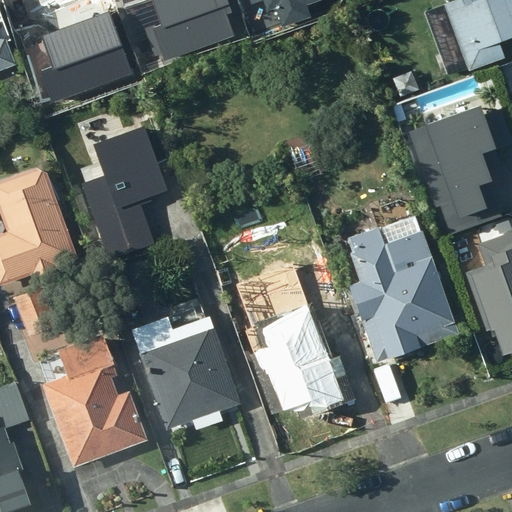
[(147,0),(158,27),(150,30),(162,62),(228,38),(221,18),(228,15),(222,0),(147,0)]
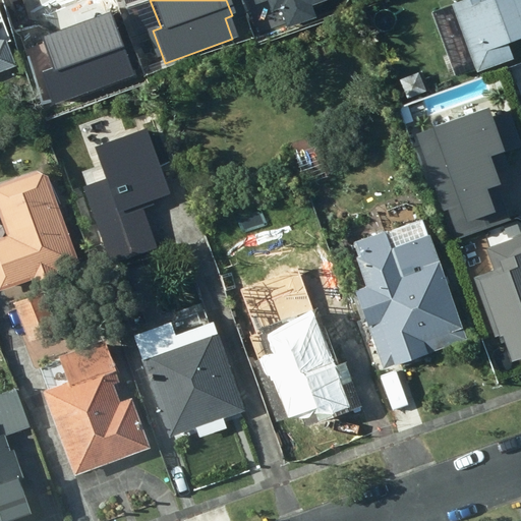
[(327,0),(265,0),(270,14),(278,11),(285,31),(314,20),(310,7),(328,1),(327,0)]
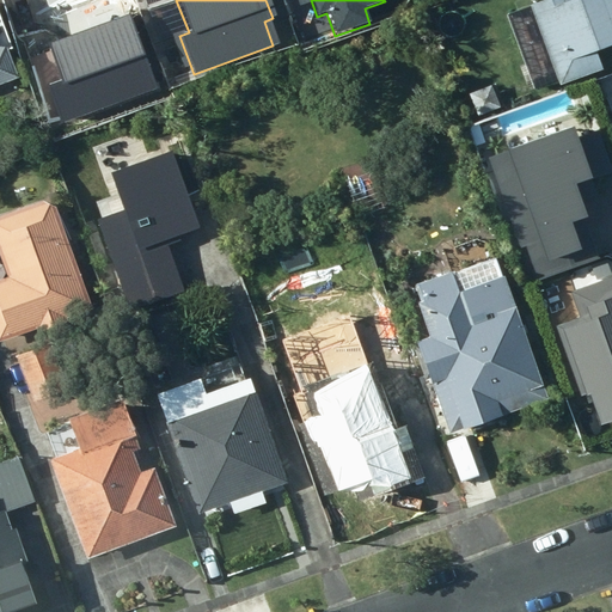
[(611,0),(542,0),(532,4),(561,85),(604,69),(598,50),(611,44),(611,0)]
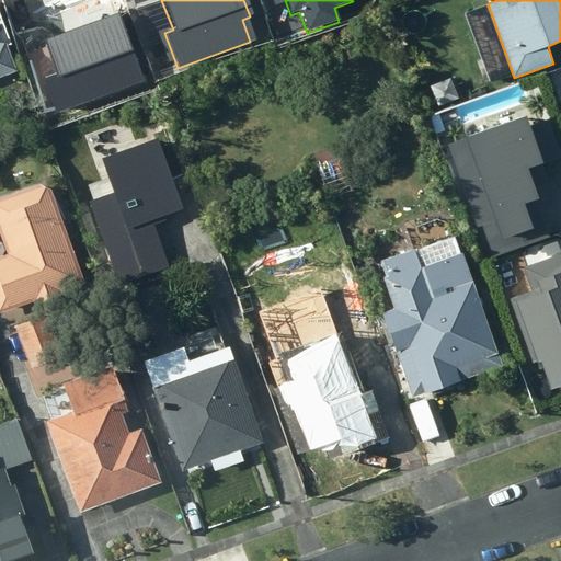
[(144,82),(118,12),(48,36),(61,71),(45,77),(58,113),(144,82)]
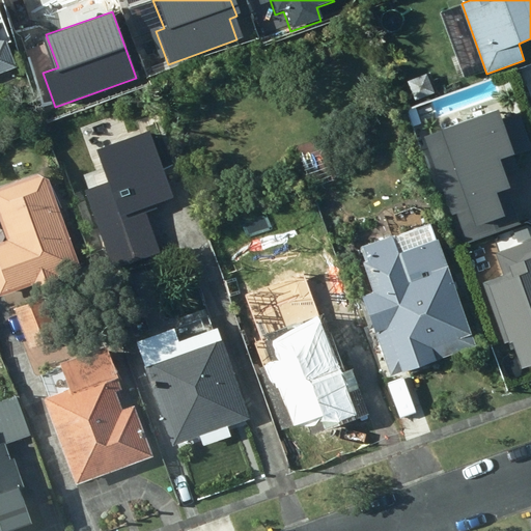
[(0,73),(17,67),(6,37),(0,38),(0,73)]
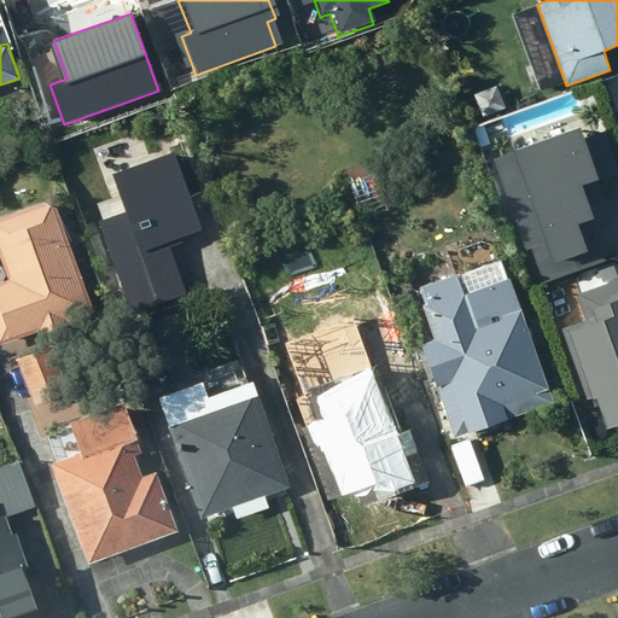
[(576,132),(511,153),(540,239),(525,245),(538,284),(600,262),(581,205),(599,199),(593,182),(614,175),(600,134),(578,141),(576,132)]
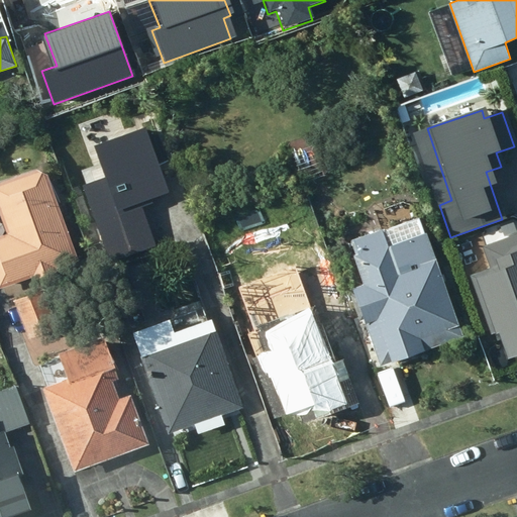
[(109,180),(88,187),(114,260),(151,245),(136,204),(149,199),(148,194),(164,189),(138,120),(125,125),(121,132),(124,137),(98,147),(109,180)]
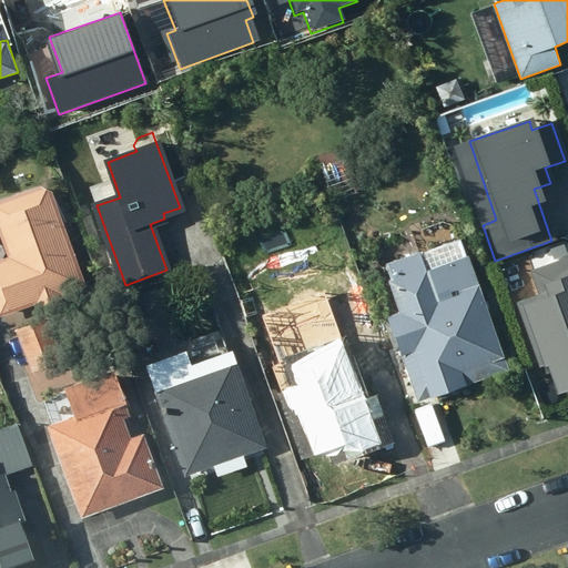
[(0,314),(37,304),(38,308),(63,300),(62,295),(84,287),(51,192),(40,185),(0,198),(0,314)]
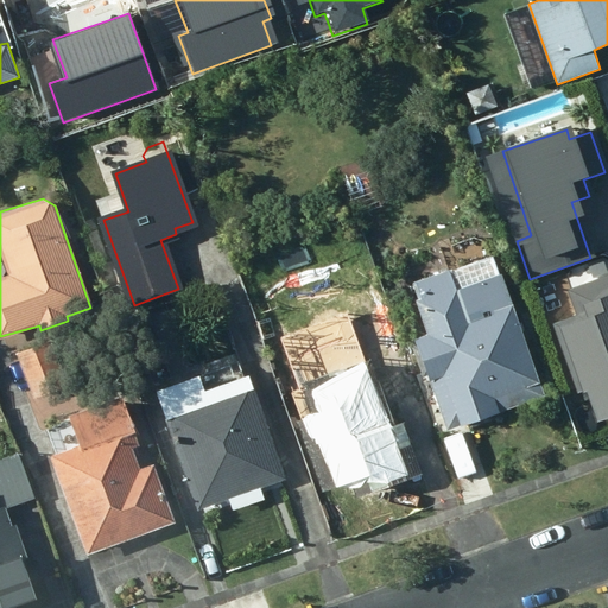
[(545,396),(495,254),(415,283),(420,299),(417,301),(429,334),(415,339),(417,347),(412,348),(423,377),(428,374),(448,430),(545,396)]
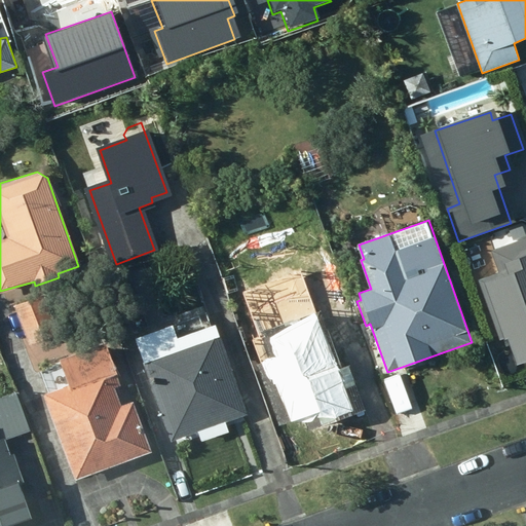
[(495,278),(480,285),(511,366),(525,360),(525,236),(486,252),(495,278)]
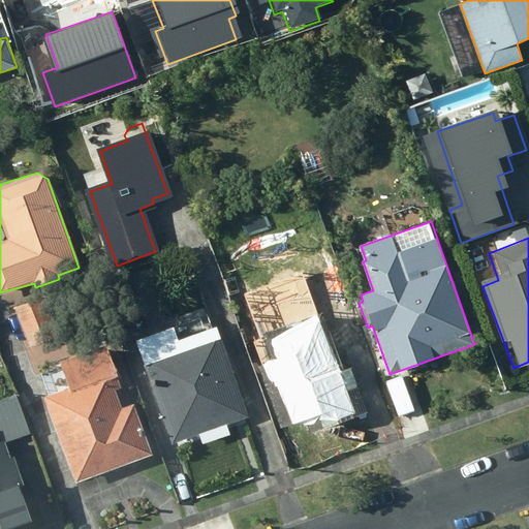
[(364,340),(327,240),(240,272),(249,297),(238,301),(251,338),(297,322),(301,336),(333,323),(342,348),(364,340)]
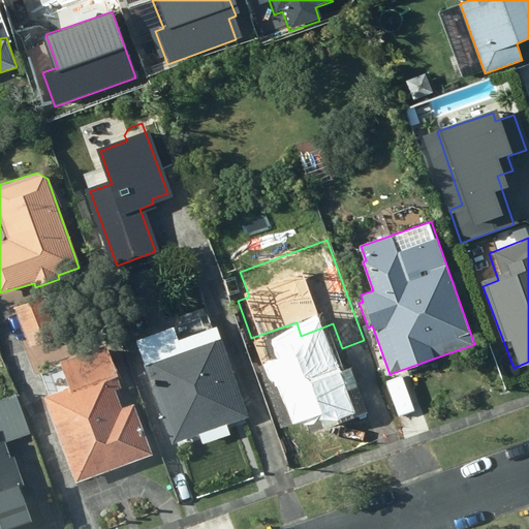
[(66,330),(52,289),(18,303),(32,343),(66,330)]
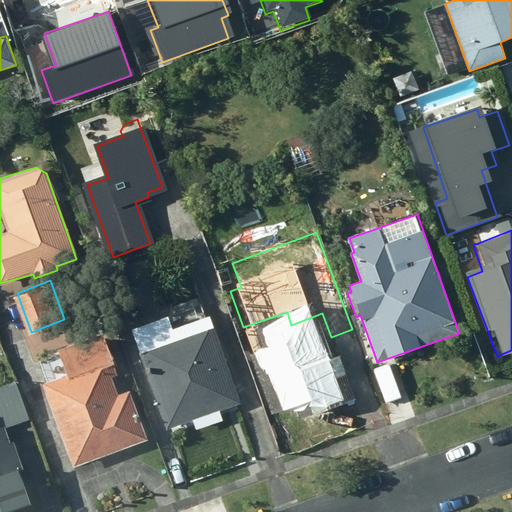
[(194,306),(132,329),(167,429),(192,420),(195,429),(216,422),(213,413),(241,403),(210,316),(199,320),(194,306)]
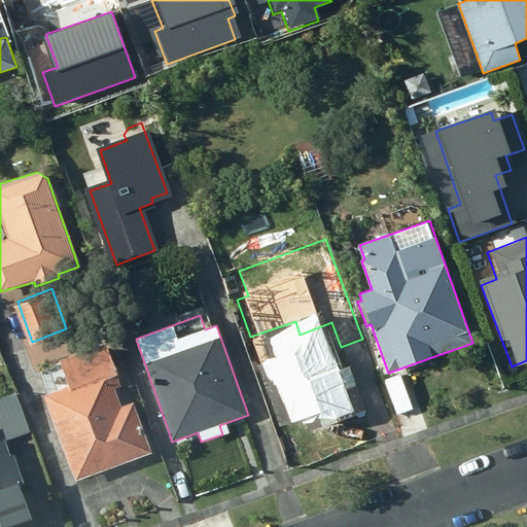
[(48,394),(44,396),(76,482),(152,454),(134,403),(121,408),(114,388),(123,386),(106,344),(61,360),(63,366),(41,374),(48,394)]
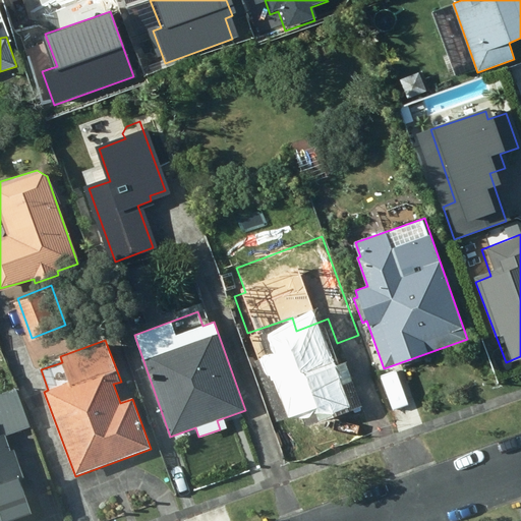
[(0,520),(15,520),(34,515),(7,436),(31,427),(18,388),(0,393),(0,520)]
